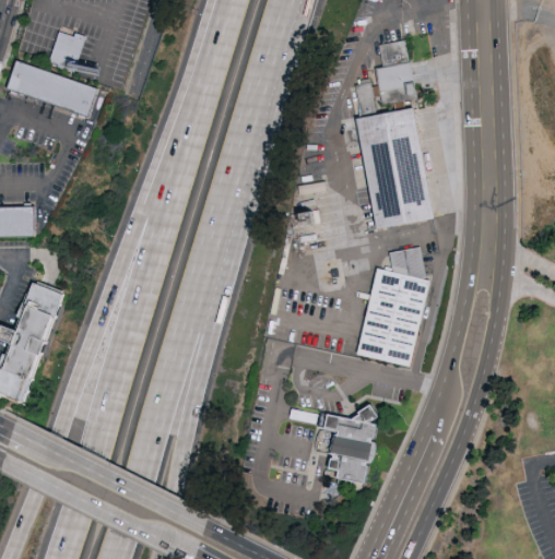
[(49,64),(75,70),(82,35),(57,30),(49,64)]
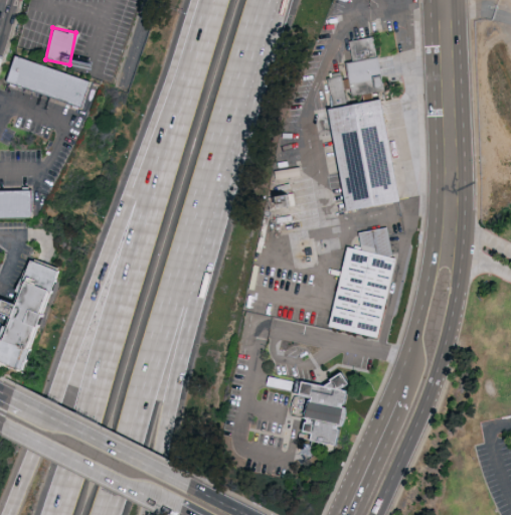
[(347,39),(351,60),(346,61),(349,82),(375,78),(376,87),(383,86),(375,35),(347,39)]
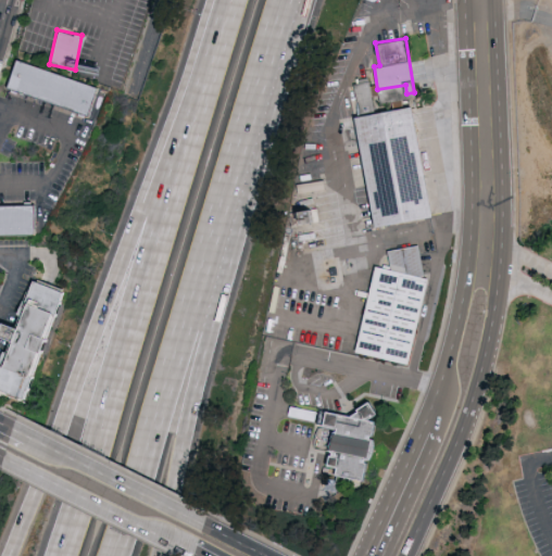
[(85,116),(4,88),(13,59),(95,87),(85,116)]
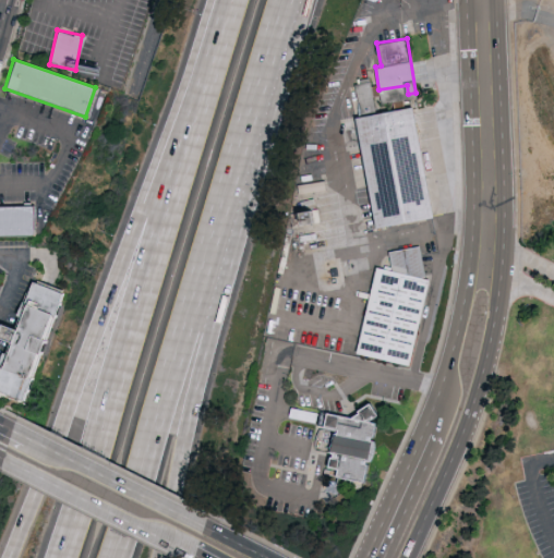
[(375,113),(370,81),(353,83),(359,116),(375,113)]
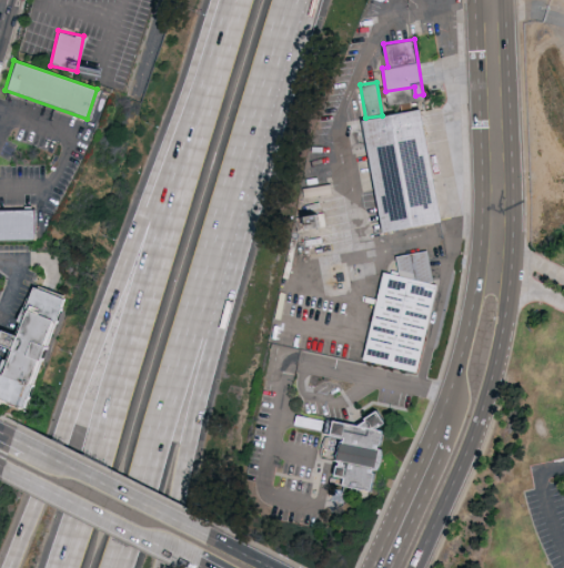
[(443,222),(383,233),(362,120),(422,109),(443,222)]
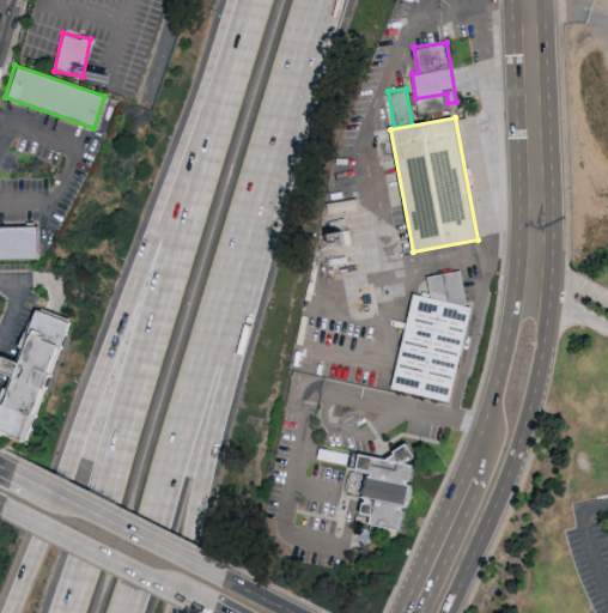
[(0,225),(34,225),(35,260),(0,260),(0,225)]
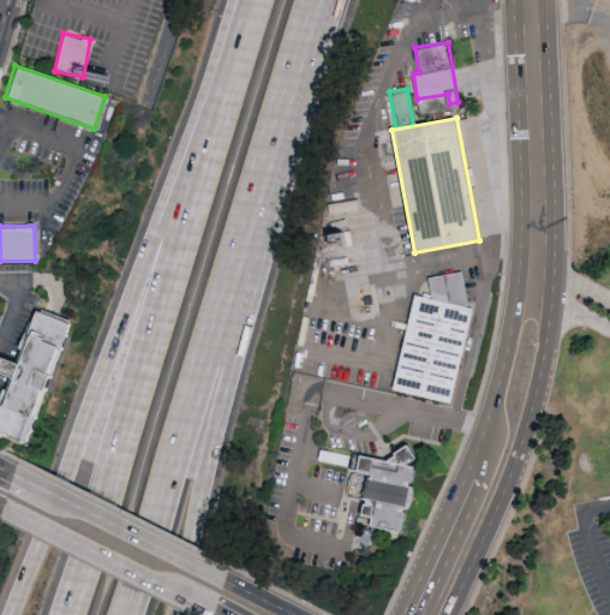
[(472,310),(450,407),(392,394),(414,297),(472,310)]
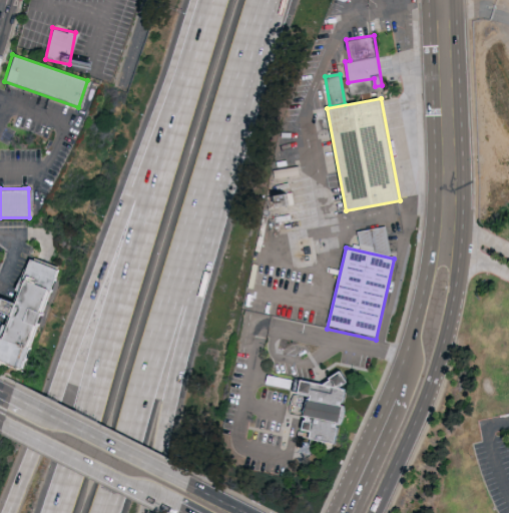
[(24,347),(15,370),(0,364),(0,331),(17,286),(27,260),(50,269),(54,270),(51,279),(48,285),(24,347)]
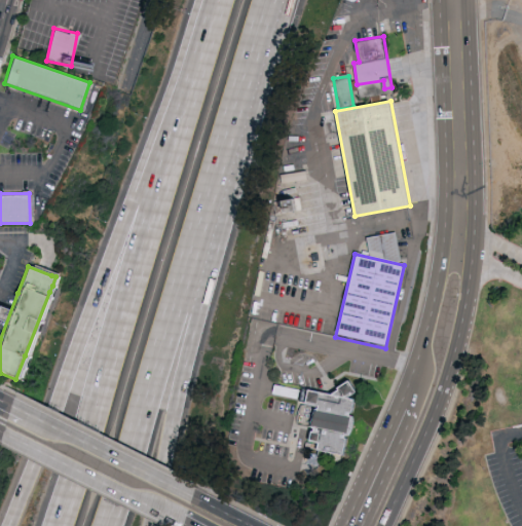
[(341,436),(345,437),(346,436),(350,424),(349,412),(352,398),(344,397),(353,390),(345,379),(327,392),(304,388),(302,403),(313,405),(312,409),(308,417),(308,427),(310,428),(318,429),(318,431),(319,431),(341,436)]
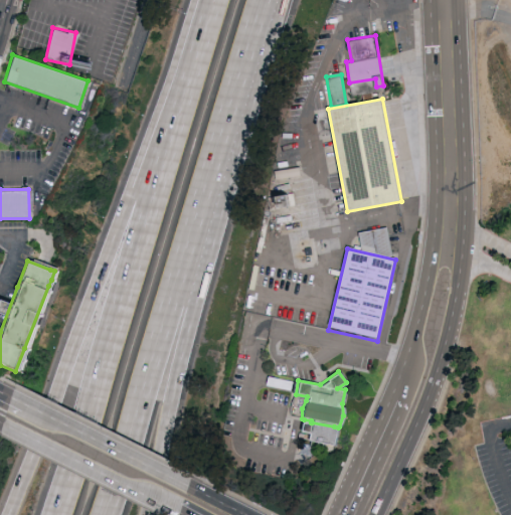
[(336,430),(333,446),(327,445),(308,442),(312,423),(335,427),(334,430),(336,430)]
